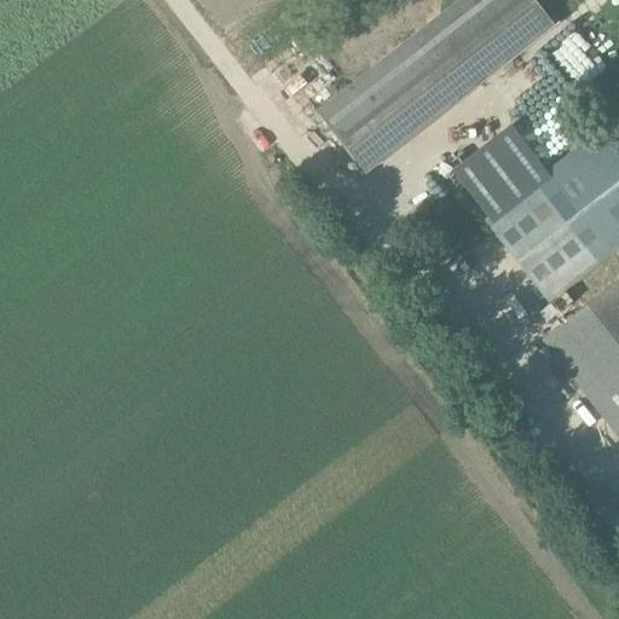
[(532,0),(461,0),(316,114),(364,175),(554,27),(532,0)]
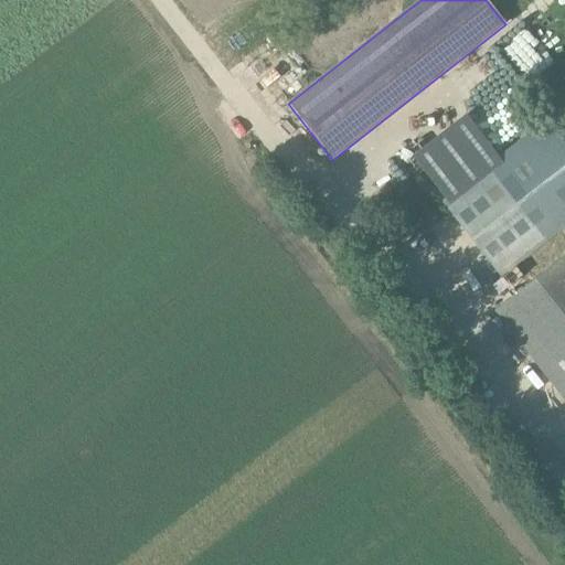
[(274,35),(242,51),(246,62),(278,46),(274,35)]
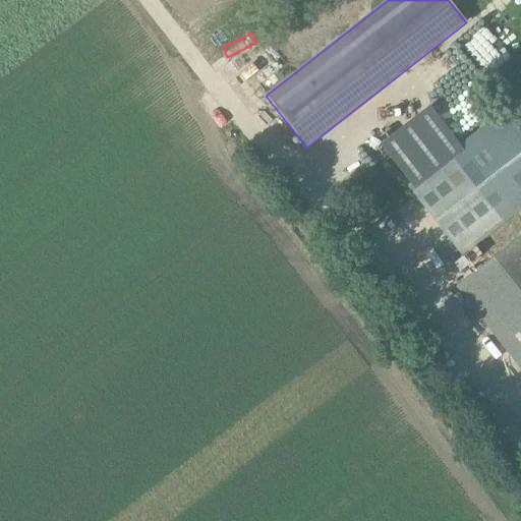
[(489,42),(460,73),(469,82),(499,51),(489,42)]
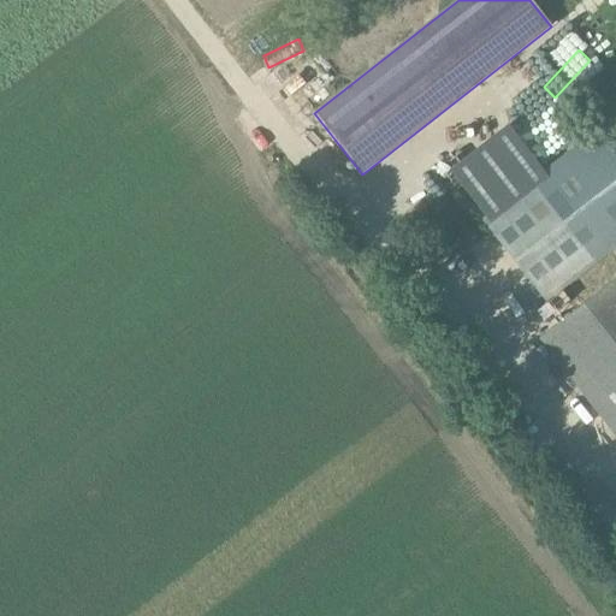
[(615,160),(594,132),(481,220),(544,301),(615,246),(615,160)]
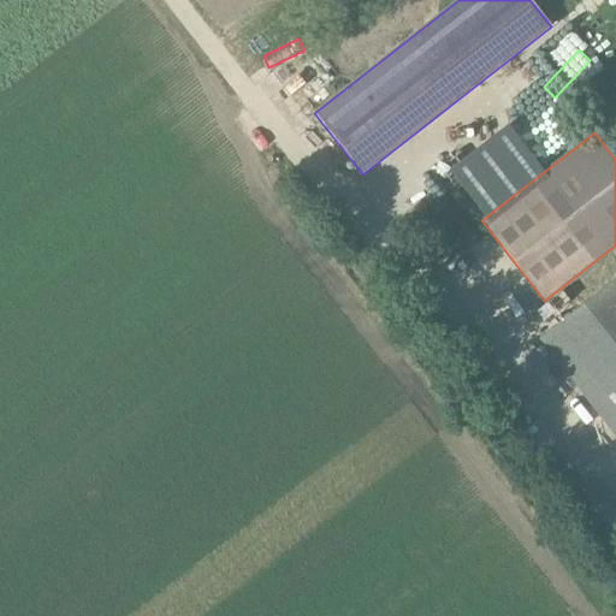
[(615,278),(539,338),(615,437),(615,278)]
